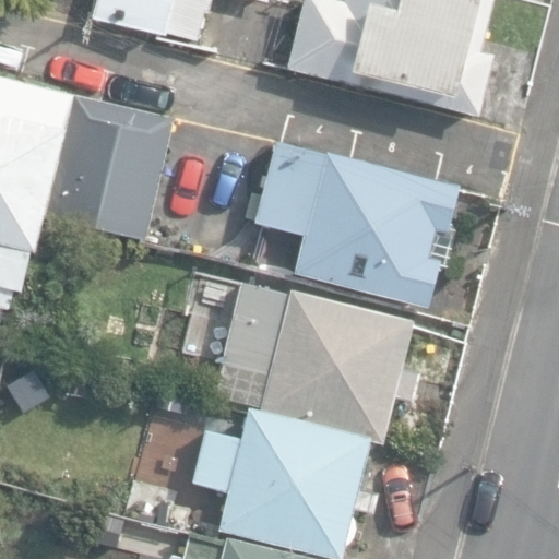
[(171,0),(98,0),(95,14),(165,31),(171,0)]
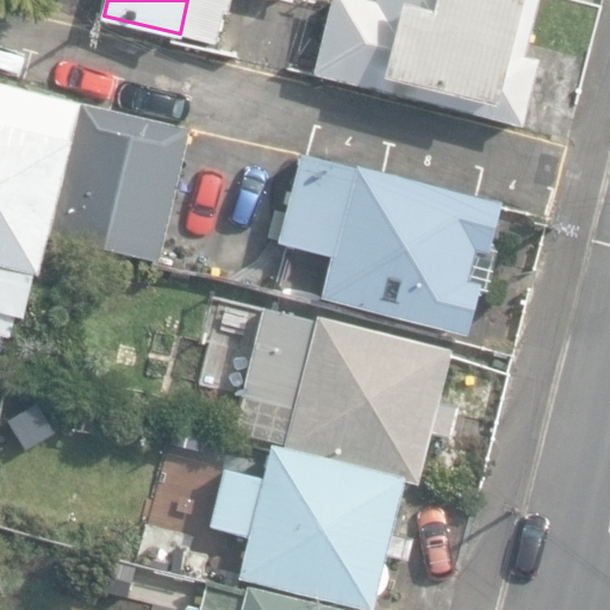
[(292,0),(187,0),(180,33),(215,42),(222,10),(247,16),(249,0),(255,0),(291,8),(292,0)]
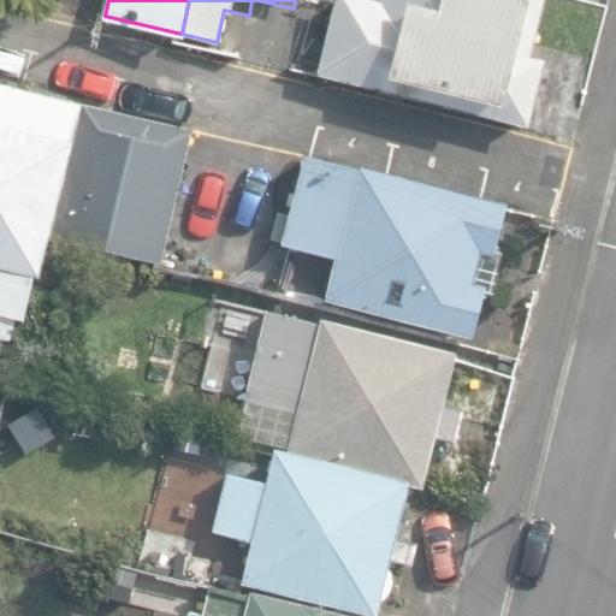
[(335,0),(315,75),(526,128),(543,60),(529,57),(543,0),(378,0),(378,3),(369,0),(335,0)]
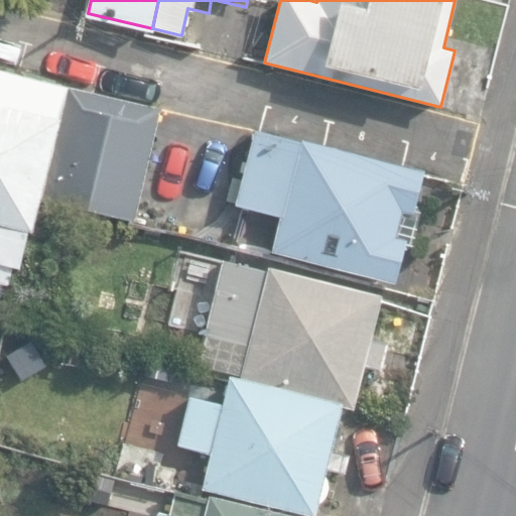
[(0,263),(20,269),(69,88),(0,69),(0,263)]
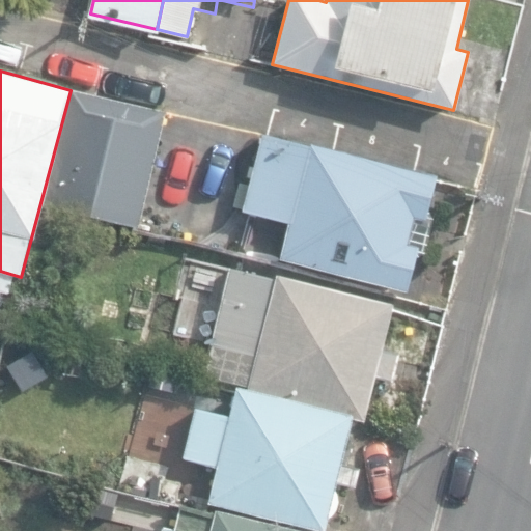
[(44,204),(135,229),(166,114),(74,90),(44,204)]
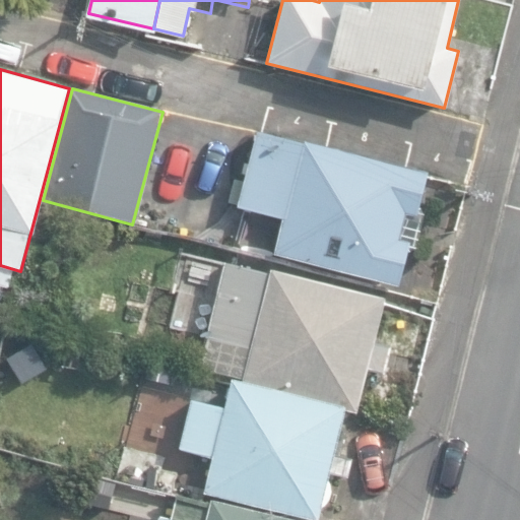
[(273,253),(397,286),(407,247),(414,248),(424,214),(417,212),(428,173),(303,139),(302,142),(259,131),(239,207),(282,218),(273,253)]
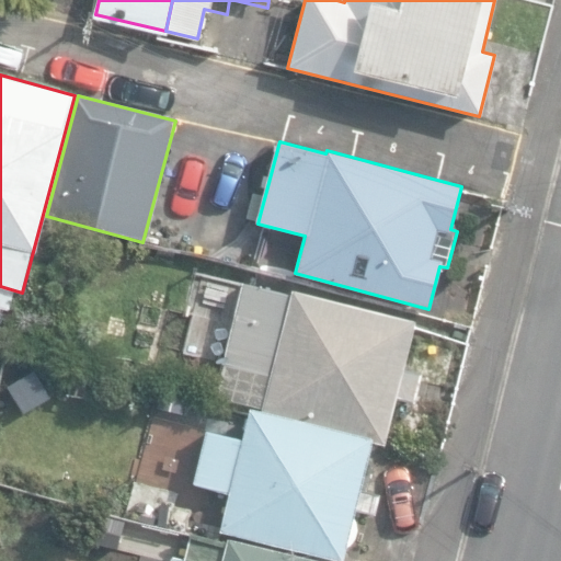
[(33,265),(61,272),(71,231),(43,224),(33,265)]
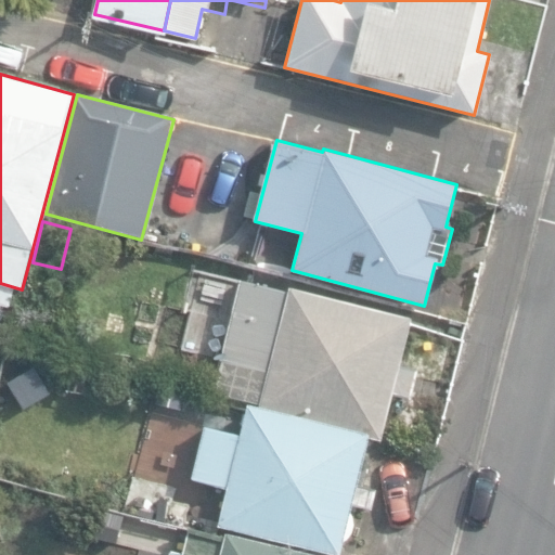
[(266,371),(257,407),(256,410),(366,437),(379,440),(390,396),(410,400),(417,370),(399,365),(410,320),(239,278),(219,360),(266,371)]
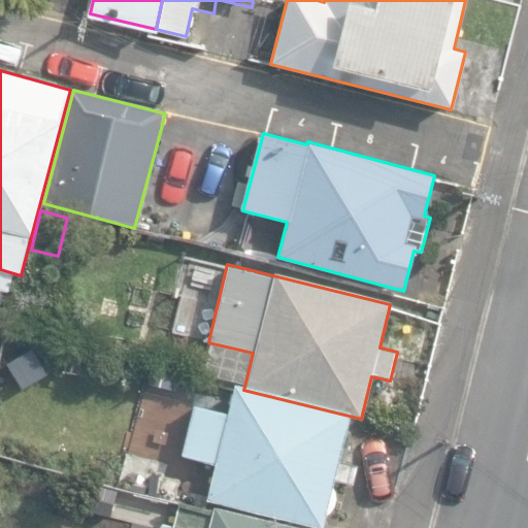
[(243,390),(244,387),(235,384),(228,414),(194,405),(180,468),(198,472),(201,461),(216,464),(207,499),(322,527),(325,515),(335,508),(337,499),(334,484),(335,480),(350,483),(354,464),(341,459),(349,416),(243,390)]
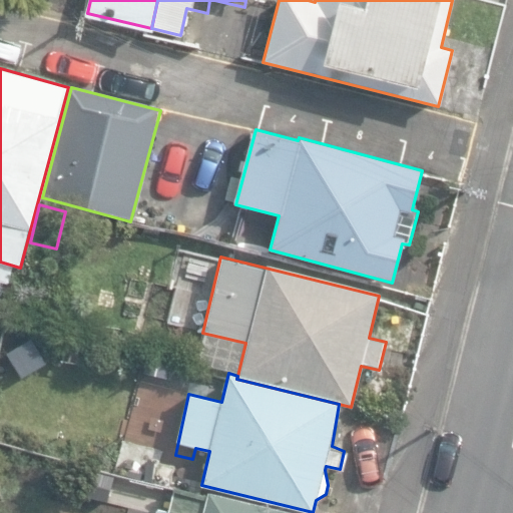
[(114,473),(170,487),(176,462),(160,458),(162,448),(123,437),(114,473)]
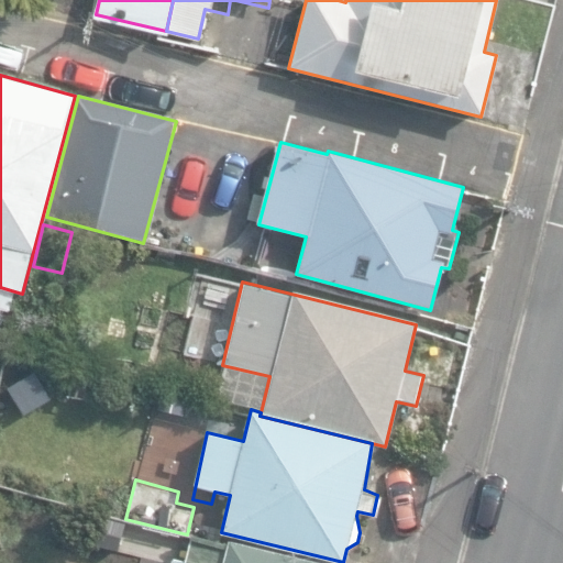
[(324,562),(229,541),(228,545),(100,516),(95,540),(173,558),(172,562),(324,562)]
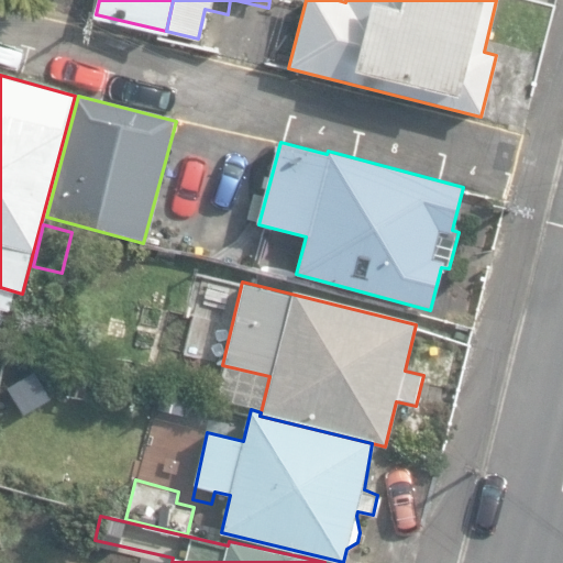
All buildings are outlined.
